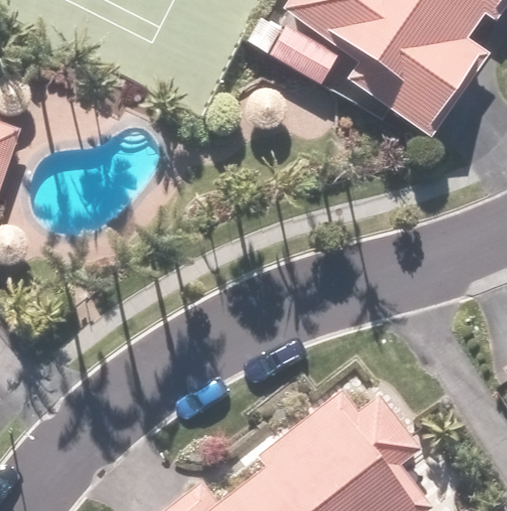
[(506,0),(284,0),(256,43),(322,88),(333,71),(433,138),(490,52),(468,37),(484,14),(497,22),(506,6),(506,0)]
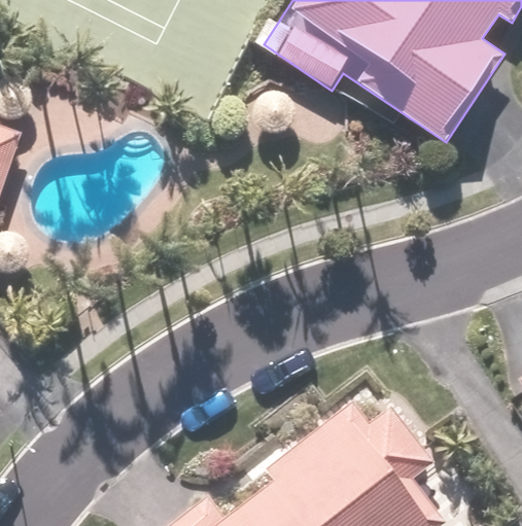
[(0,195),(20,137),(0,130),(0,195)]
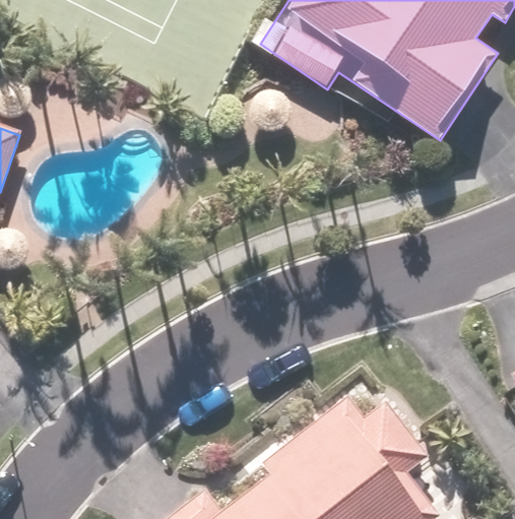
[(205,492),(171,518),(425,518),(395,481),(427,456),(385,404),(369,417),(349,393),(214,503),(205,492)]
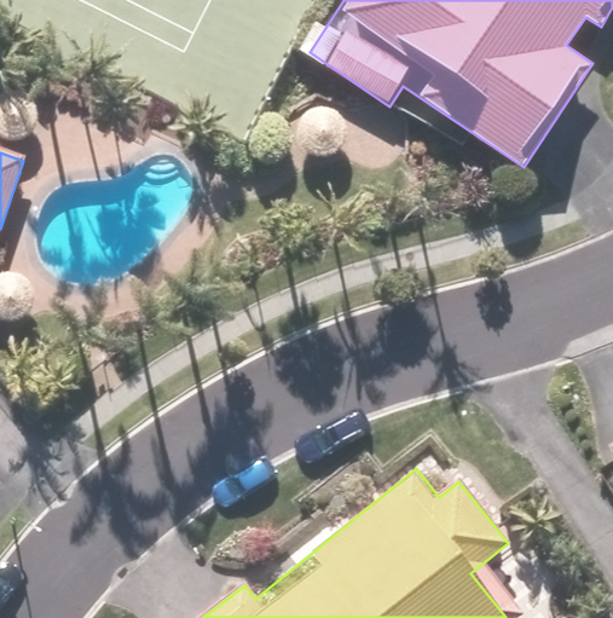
[(535,525),(493,558),(528,604),(571,570),(535,525)]
